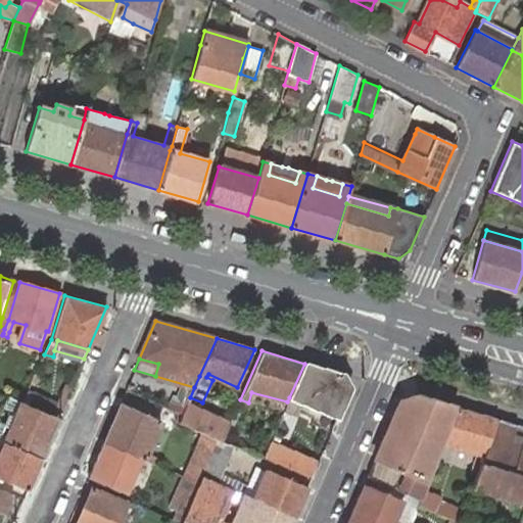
[(343,374),(304,364),(289,397),(287,401),(283,412),(293,416),(299,401),(337,417),(350,388),(343,374)]
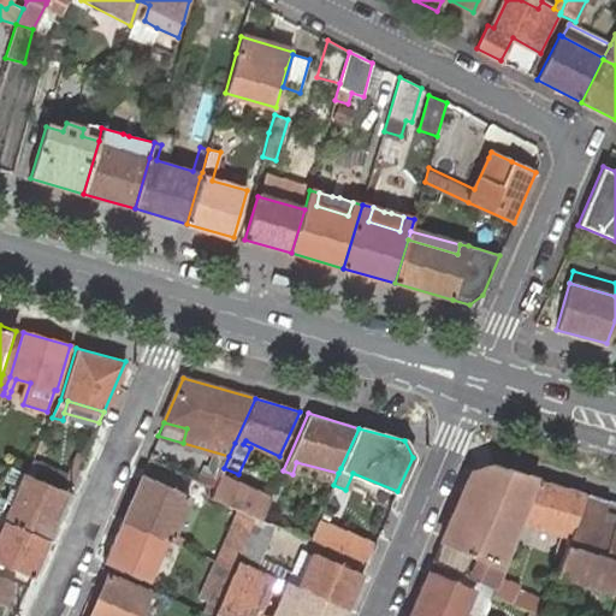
[(65,475),(31,461),(27,473),(60,487),(65,475)]
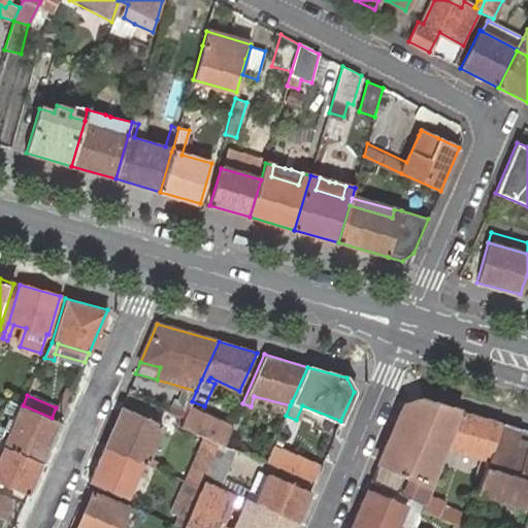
[(21,404),(9,399),(4,409),(10,413),(8,418),(4,428),(0,427),(0,444),(3,447),(41,463),(51,441),(45,437),(51,424),(54,419),(52,418),(23,405),(21,404)]
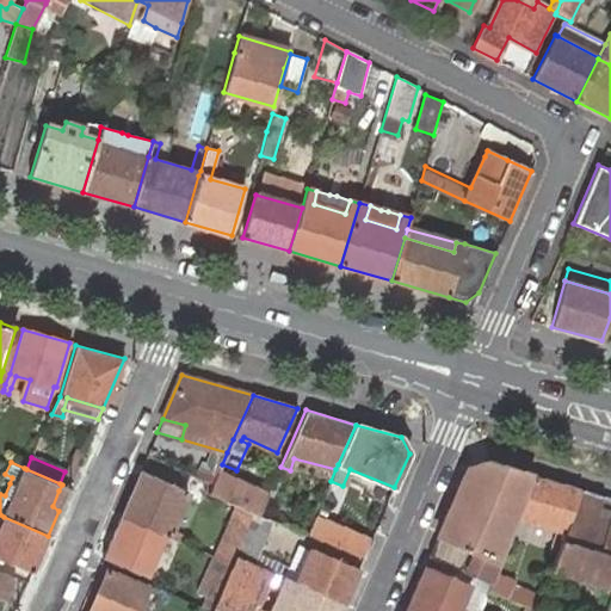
[(486,462),(468,467),(430,556),(492,582),(517,516),(534,475),(486,462)]
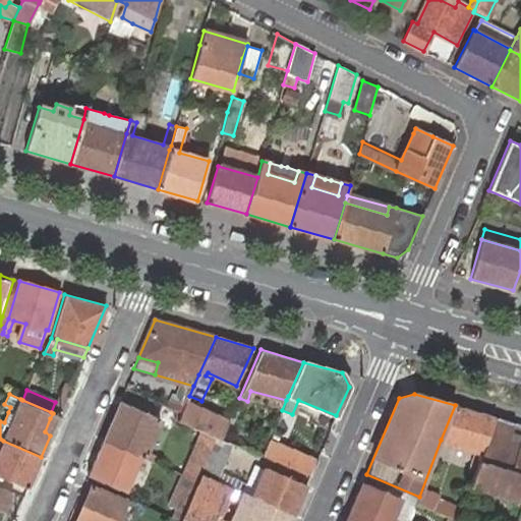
[(160,418),(120,401),(103,441),(139,456),(143,458),(155,462),(158,456),(146,452),(160,418)]
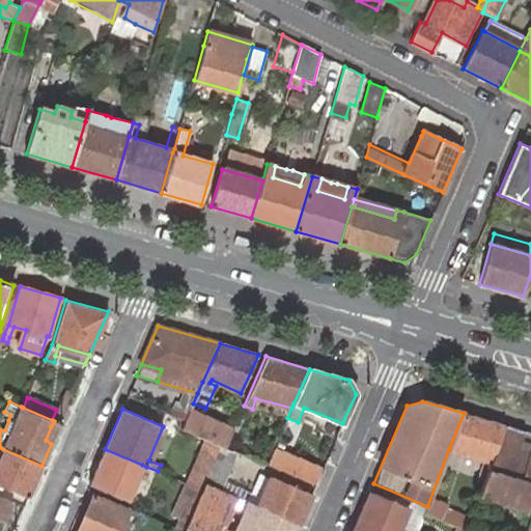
[(190,410),(185,421),(182,428),(197,436),(221,446),(224,448),(232,429),(190,410)]
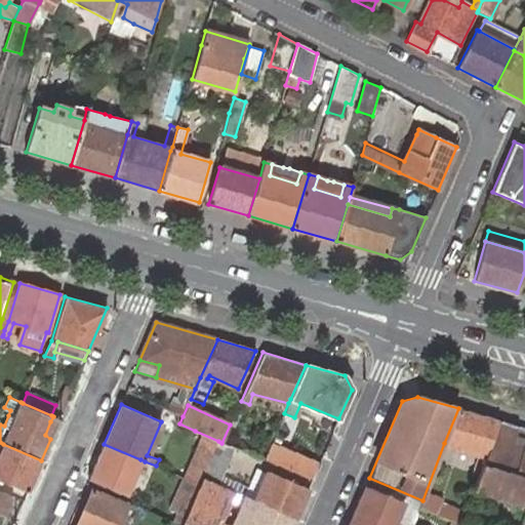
[(498,419),(458,408),(444,443),(486,455),(498,419)]
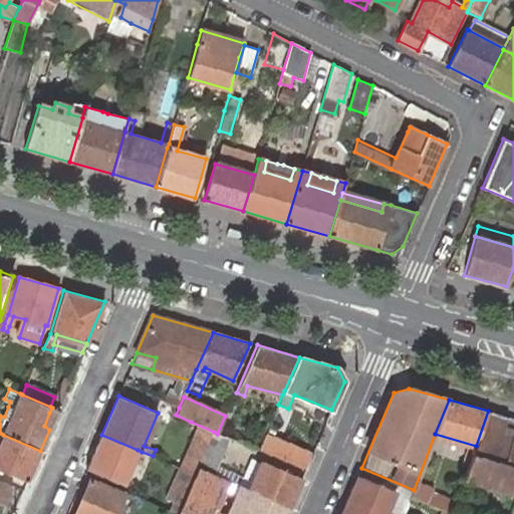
[(513,418),(488,411),(476,446),(473,453),(464,476),(513,492),(513,418)]
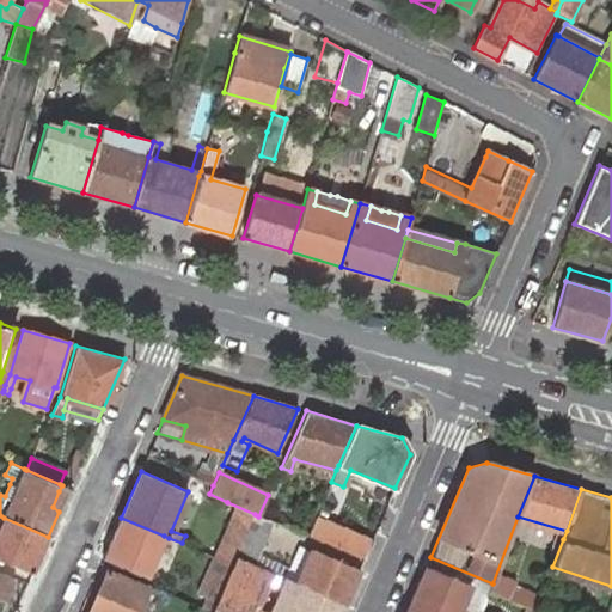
[(255,514),(227,502),(225,509),(233,514),(219,549),(210,546),(207,555),(215,558),(232,564),(236,557),(255,514)]
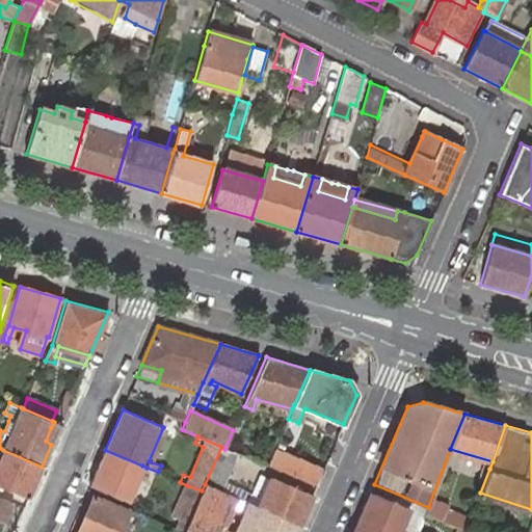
[(221,447),(205,484),(219,491),(231,468),(237,470),(243,456),(224,449),(221,447)]
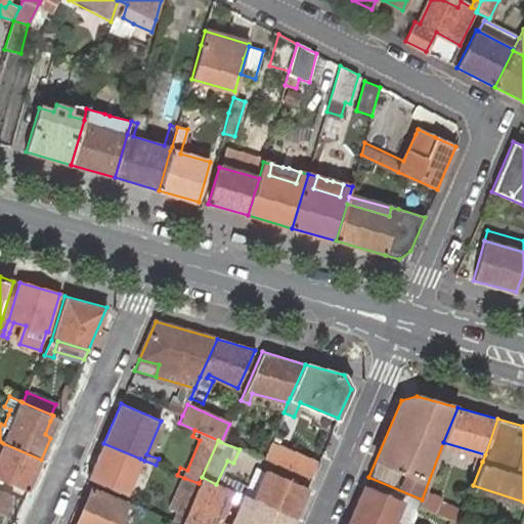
[(3,443),(0,441),(0,478),(28,490),(41,460),(3,443)]
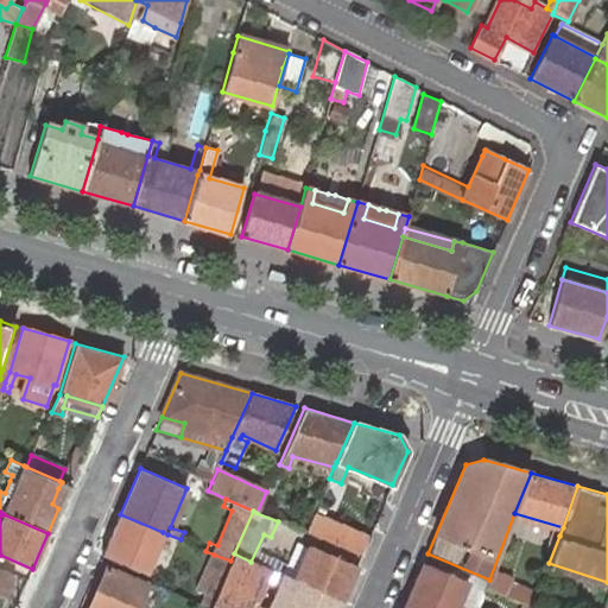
[(120,514),(102,556),(145,574),(163,532),(120,514)]
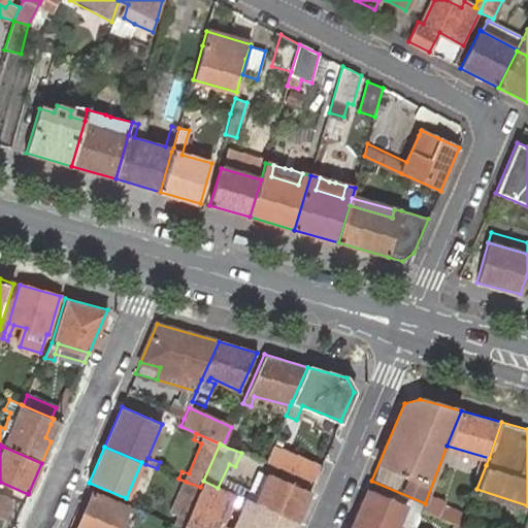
[(321,467),(271,447),(265,462),(315,483),(321,467)]
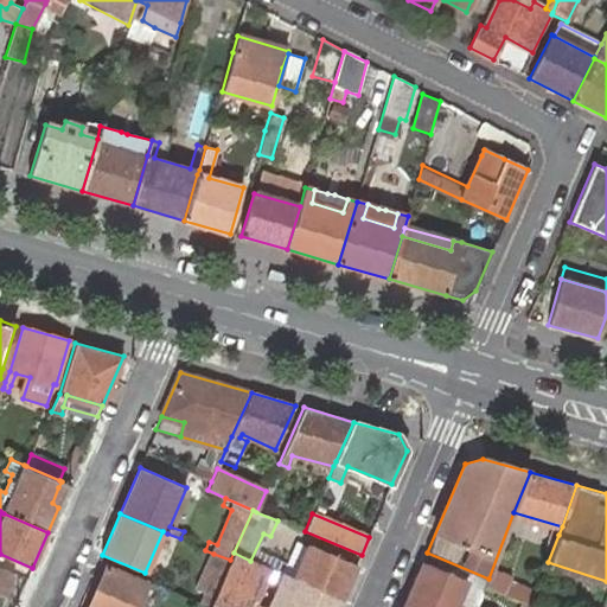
[(342,600),(357,564),(310,544),(294,579),(342,600)]
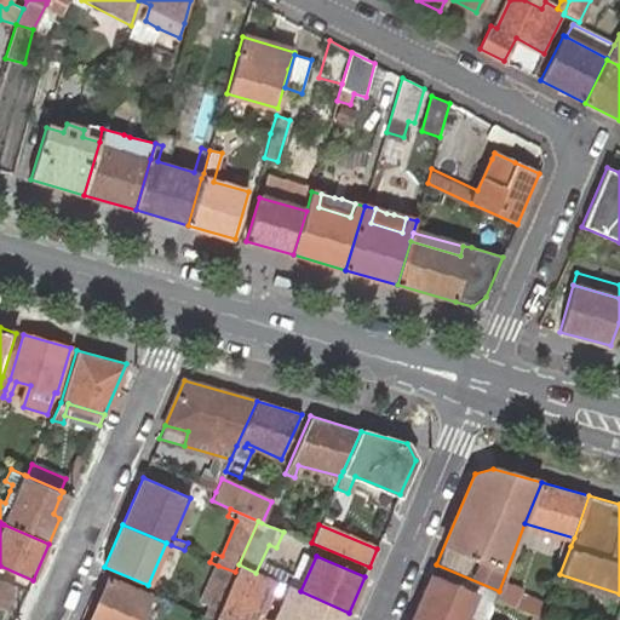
[(206,616),(213,619),(235,572),(218,566),(202,602),(211,606),(206,616)]
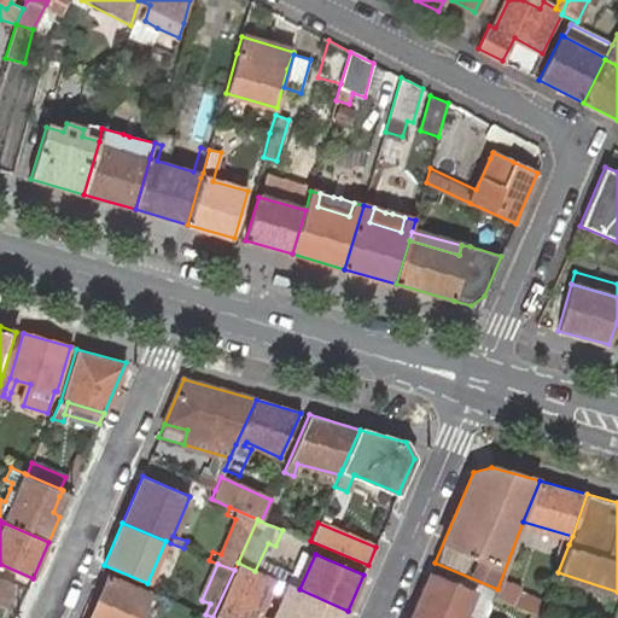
[(476,590),(430,571),(409,617),(472,617),(466,614),(476,590)]
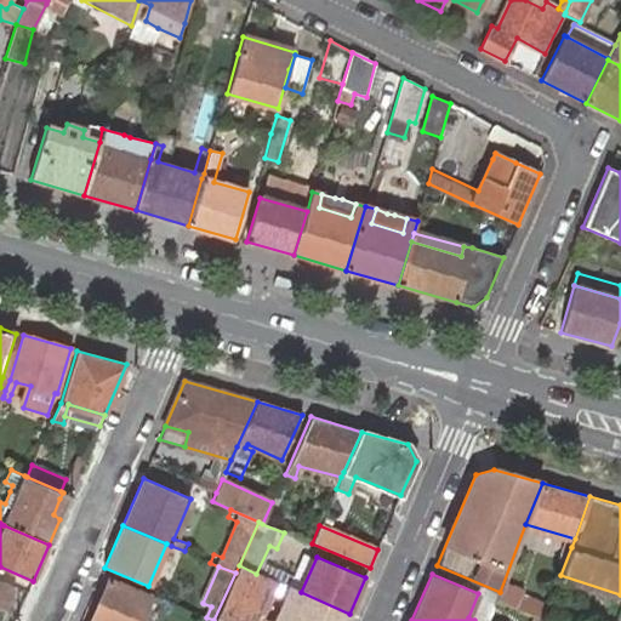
[(0,605),(4,608),(13,586),(0,579),(0,605)]
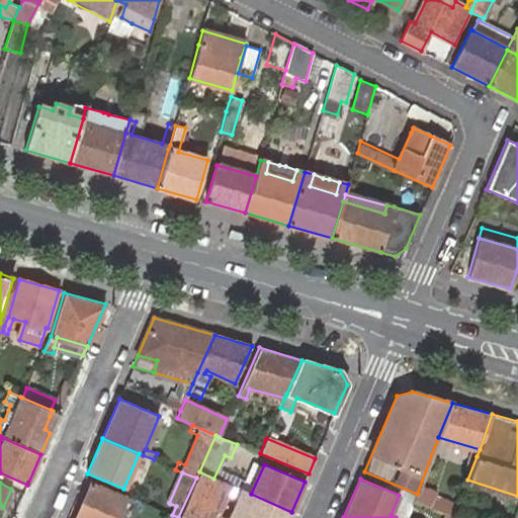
[(91,483),(75,517),(116,517),(125,498),(91,483)]
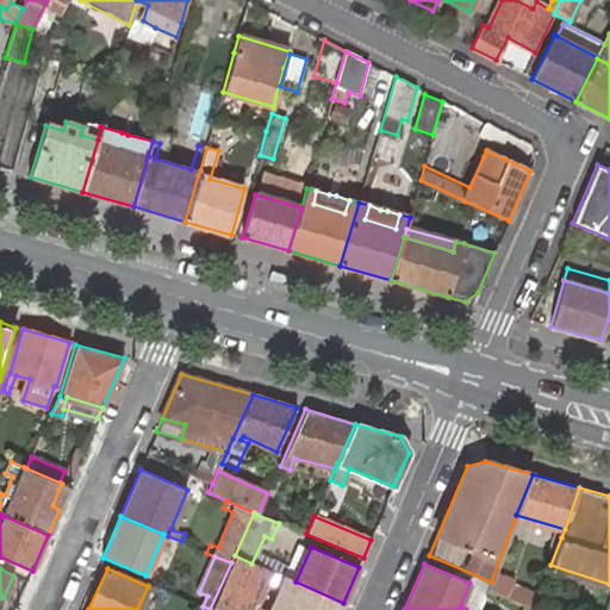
[(340,609),(343,603),(296,582),(285,577),(271,571),(256,605),(267,609),(340,609)]
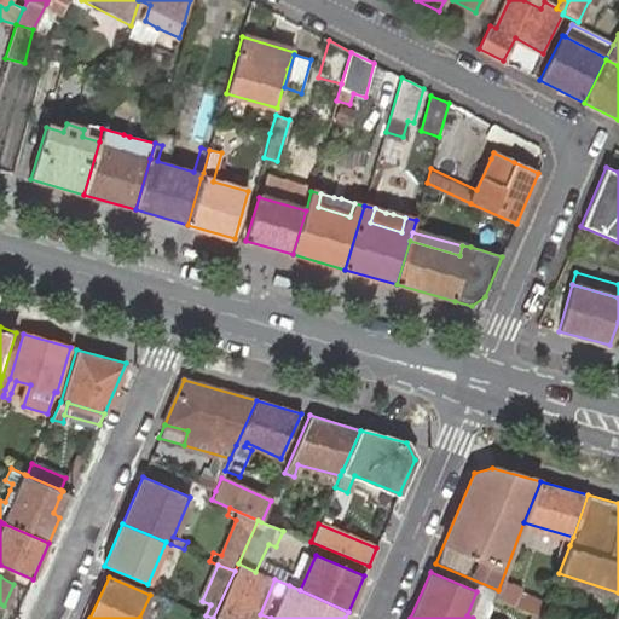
[(467,615),(473,618),(481,618),(491,597),(476,591),(467,615)]
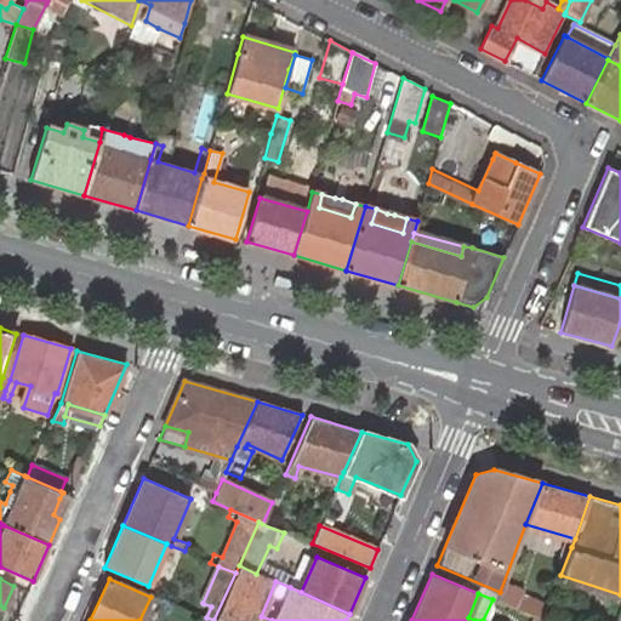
[(520,600),(517,608),(536,617),(545,620),(551,605),(530,597),(529,603),(520,600)]
